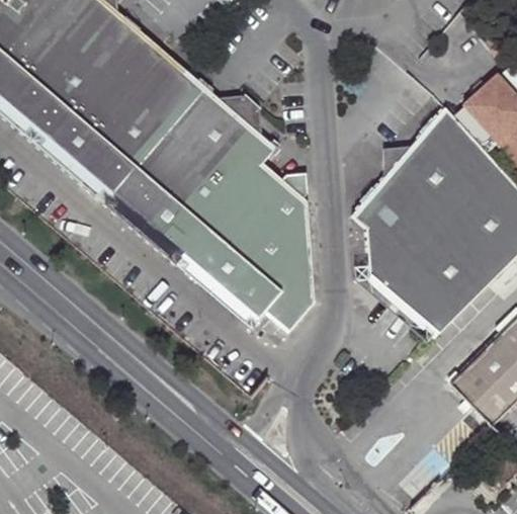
[(184,67),(118,12),(104,0),(0,0),(0,99),(115,197),(114,183),(201,83),(184,67)]
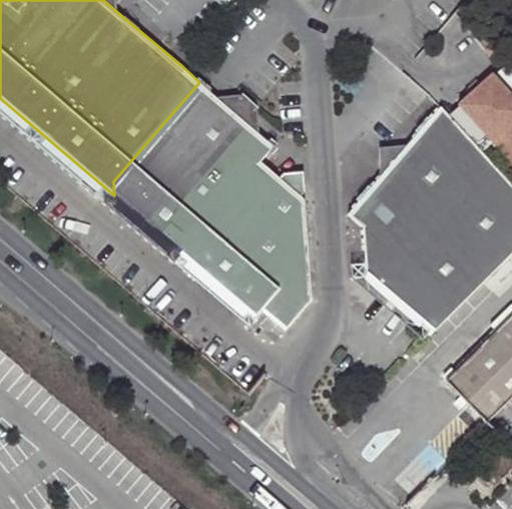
[(103,0),(117,12),(116,0),(103,0)]
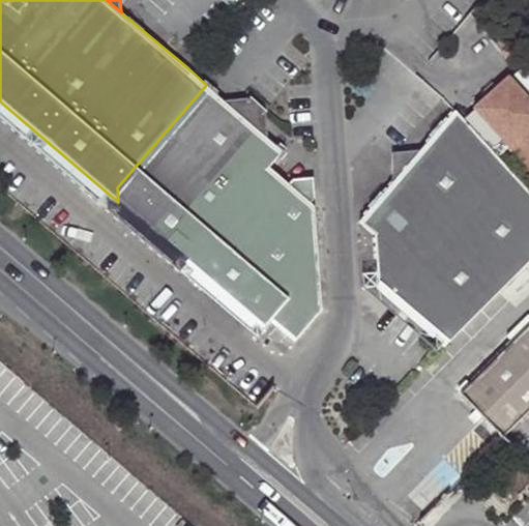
[(528,93),(500,67),(465,105),(528,165),(528,93)]
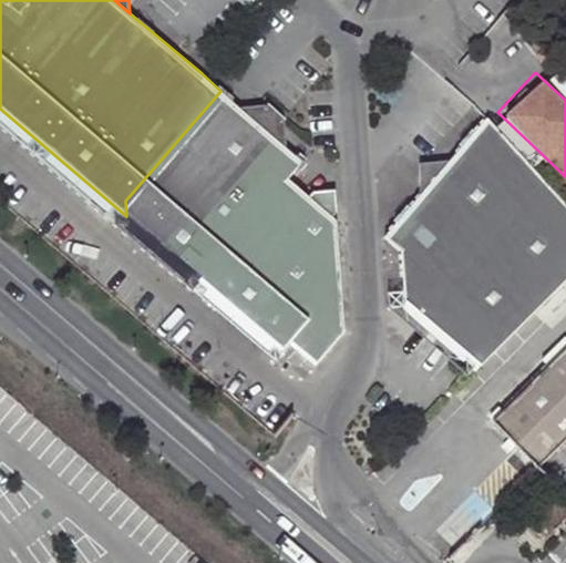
[(289,149),(283,143),(240,108),(220,91),(125,201),(126,216),(197,277),(207,269),(305,188),(288,174),(300,160),(289,149)]
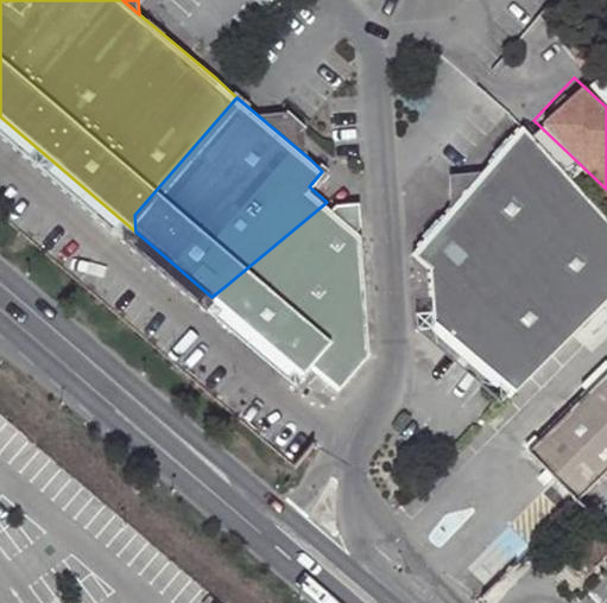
[(302,126),(284,110),(258,115),(303,153),(302,126)]
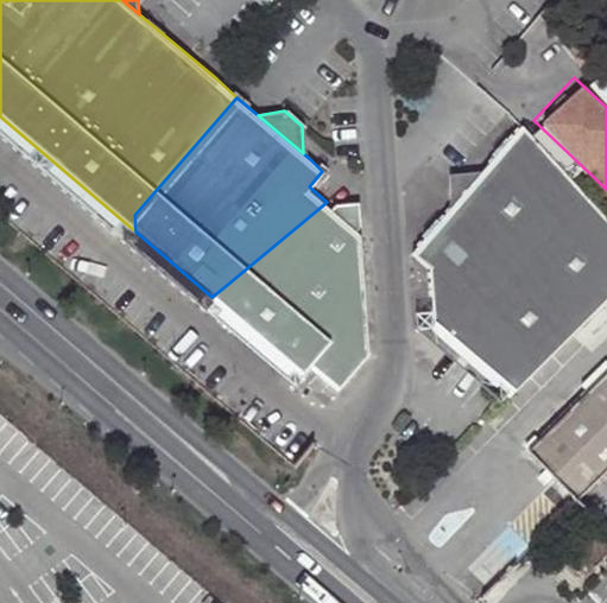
[(480,175),(450,210),(415,252),(432,270),(436,328),(511,391),(606,298),(606,214),(522,126),(480,175)]
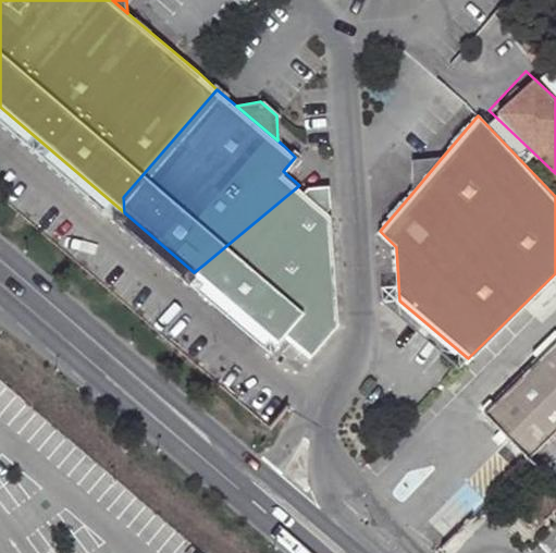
[(409,160),(412,193),(440,160),(409,160)]
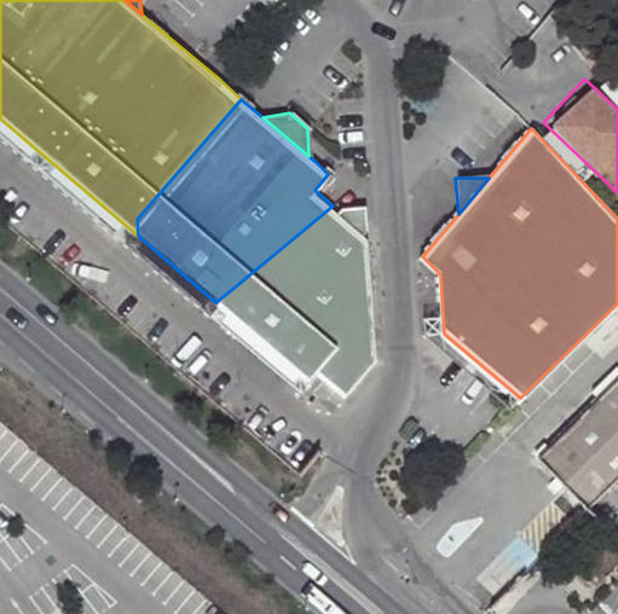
[(374,324),(368,238),(341,214),(333,206),(226,294),(225,311),(305,378),(313,370),(344,395),(376,359),(357,343),(374,324)]
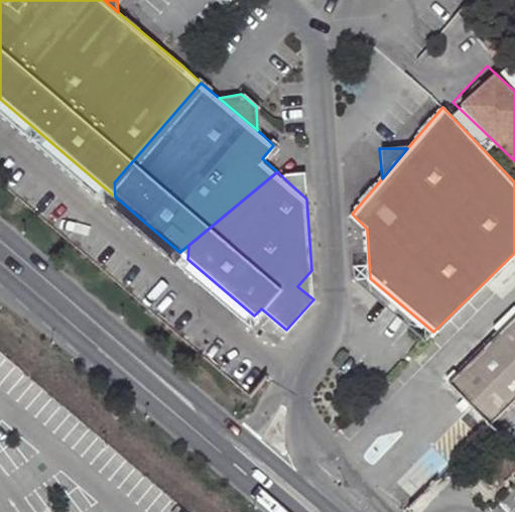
[(284,178),(306,199),(304,172),(288,173),(284,178)]
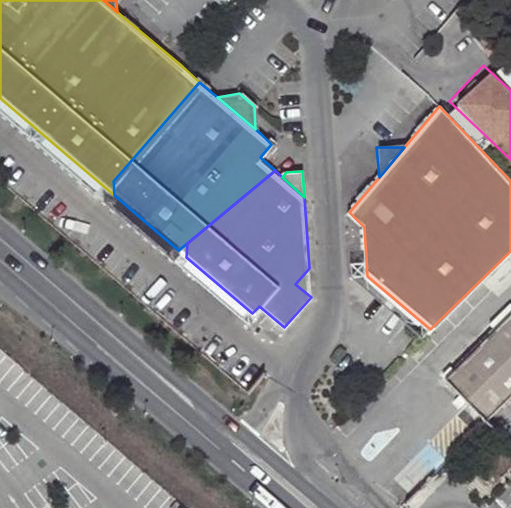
[(486,416),(510,390),(510,313),(447,378),(472,403),(468,407),(480,418),(484,414),(486,416)]
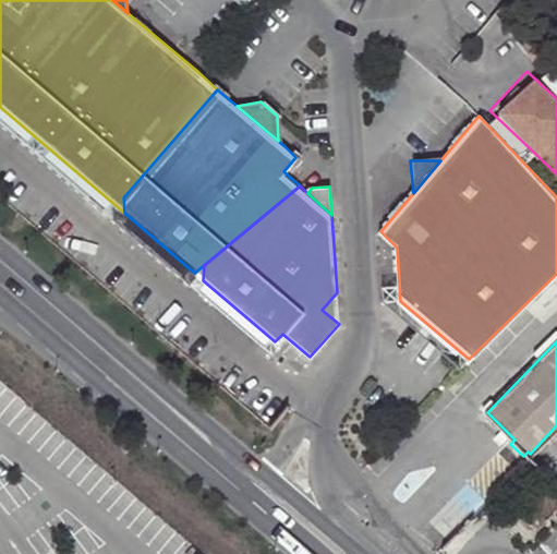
All buildings are outlined.
